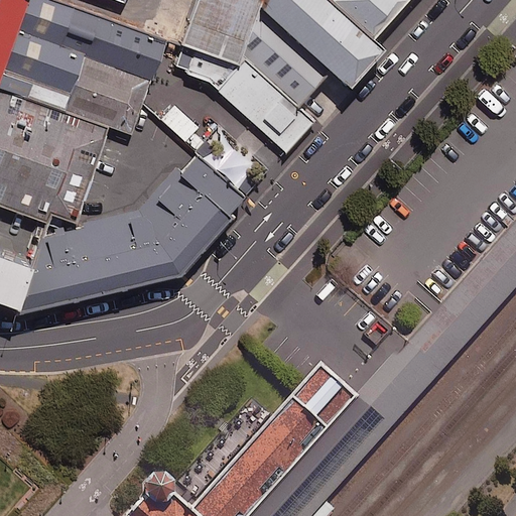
[(167,34),(74,0),(0,0),(0,84),(111,125),(132,132),(167,34)]
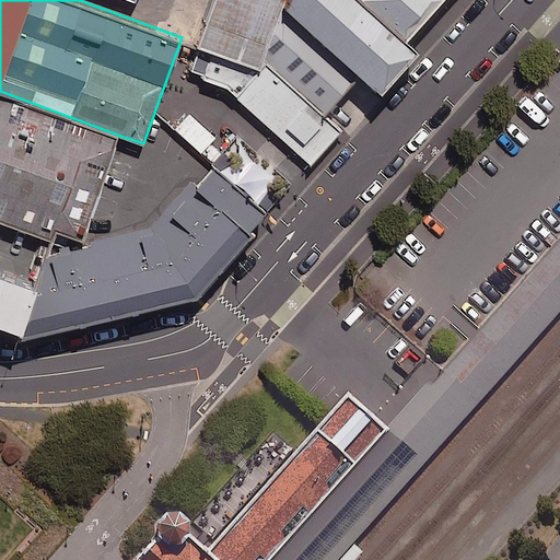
[(283,6),(284,0),(216,0),(189,77),(226,90),(236,98),(260,71),(264,61),(283,6)]
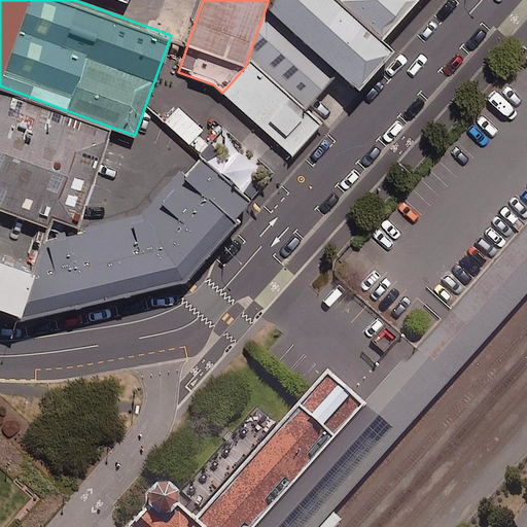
[(357,86),(390,48),(382,41),(336,0),(268,0),(267,5),(342,72),(357,86)]
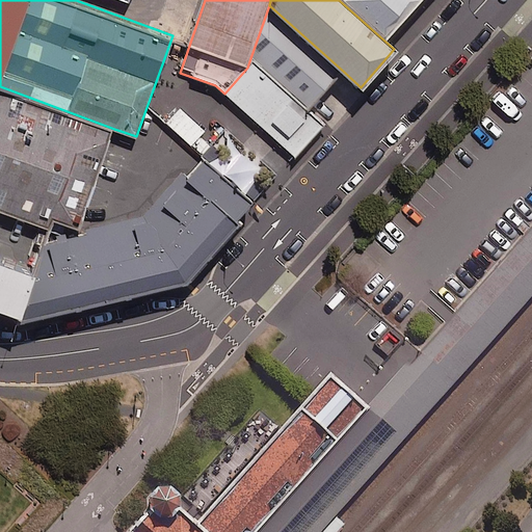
[(339,0),(386,42),(423,0),(339,0)]
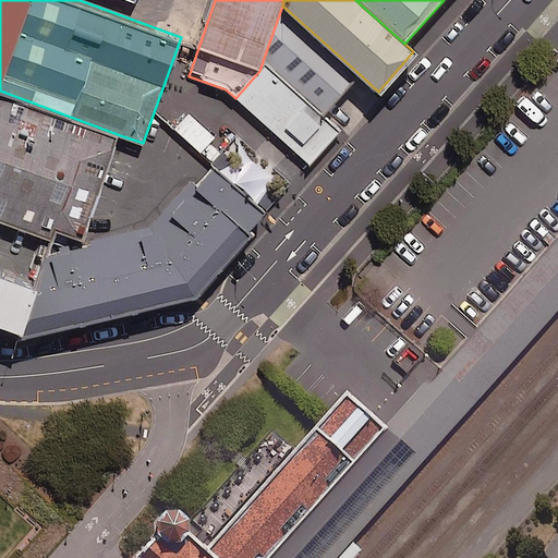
[(362,76),(282,5),(263,61),(325,118),(362,76)]
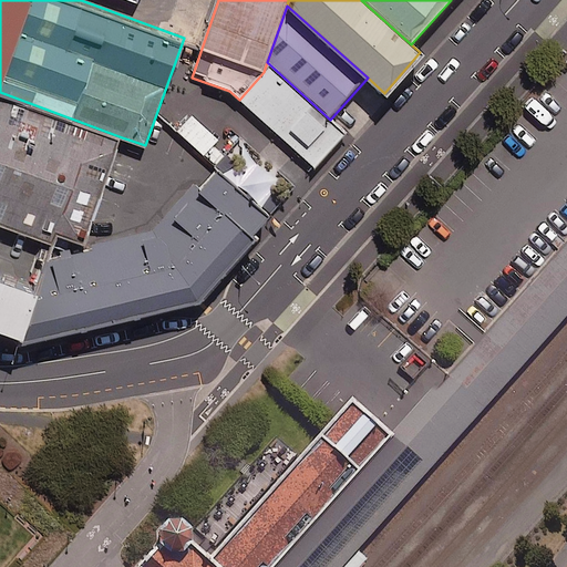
[(264,72),(239,100),(315,167),(346,133),(330,120),(267,62),(264,72)]
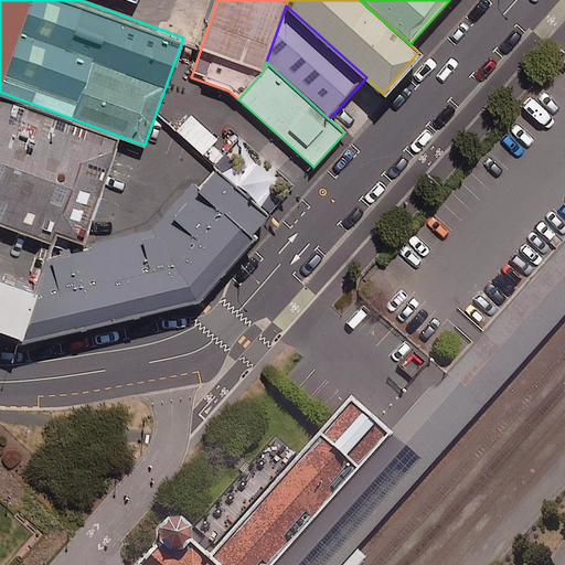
[(121,137),(0,92),(0,221),(55,242),(59,233),(83,242),(121,137)]
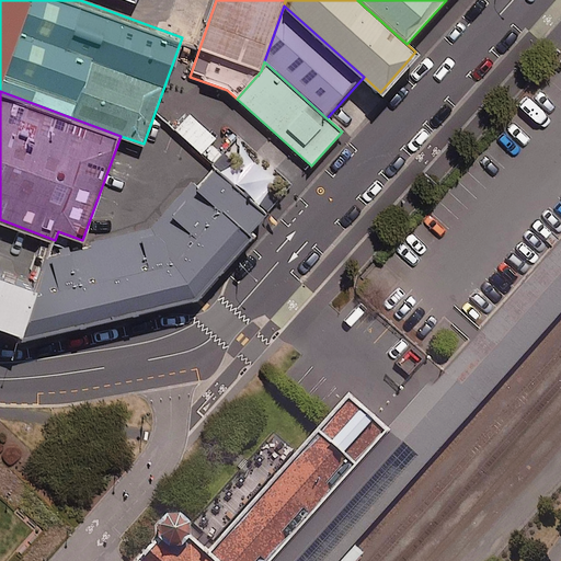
[(217,138),(190,115),(176,130),(203,155),(217,138)]
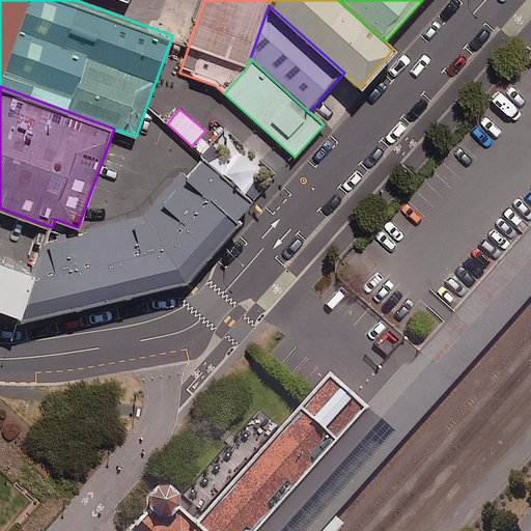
[(46,242),(22,312),(186,275),(254,197),(207,157),(148,223),(46,242)]
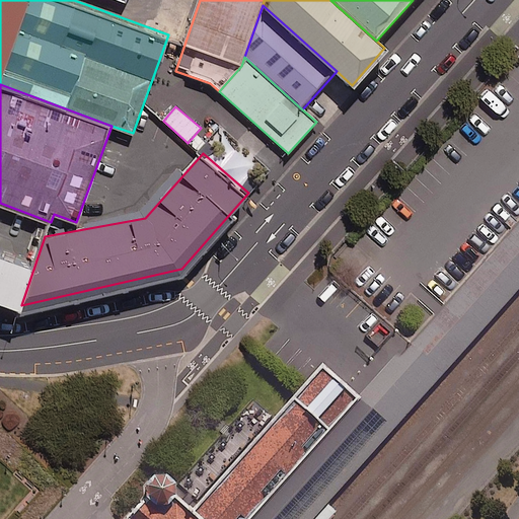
[(518,218),(411,340),(445,370),(518,287),(518,218)]
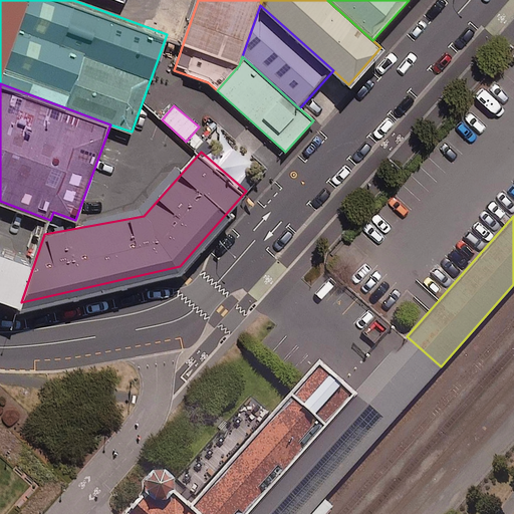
[(31,257),(0,245),(0,302),(12,307),(31,257)]
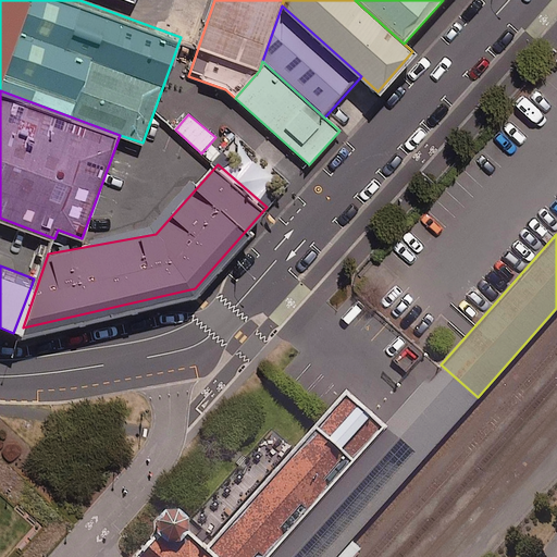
[(268,556),(386,425),(347,390),(322,418),(213,541),(189,520),(190,517),(180,508),(165,508),(156,520),(156,532),(133,556),(268,556)]
